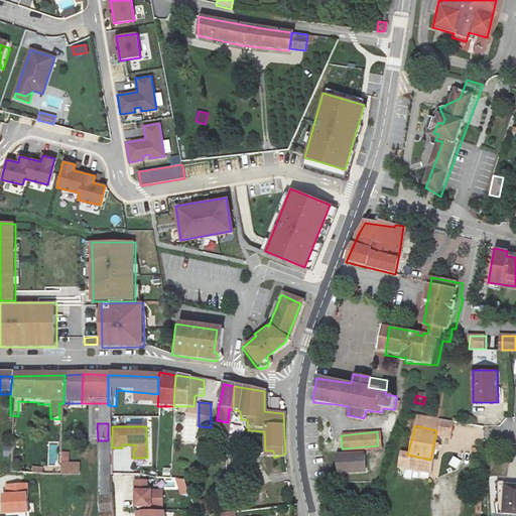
[(69,452),(60,452),(60,474),(80,474),(80,463),(69,463),(69,452)]
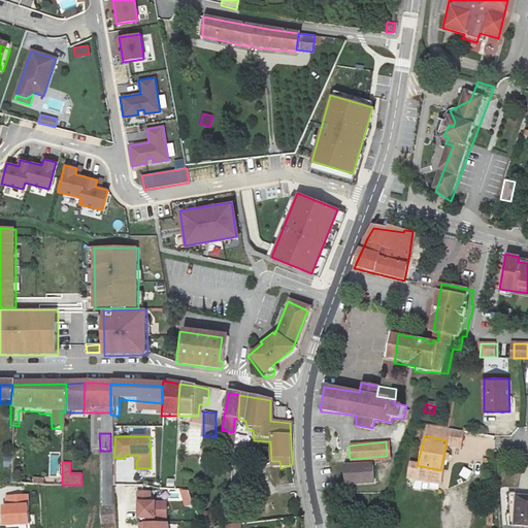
[(366,463),(341,465),(343,486),(368,483),(366,463)]
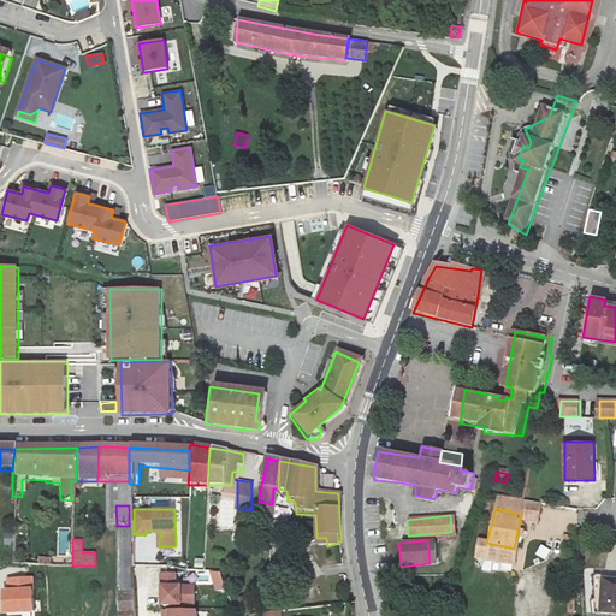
[(209,573),(214,592),(225,590),(219,570),(209,573)]
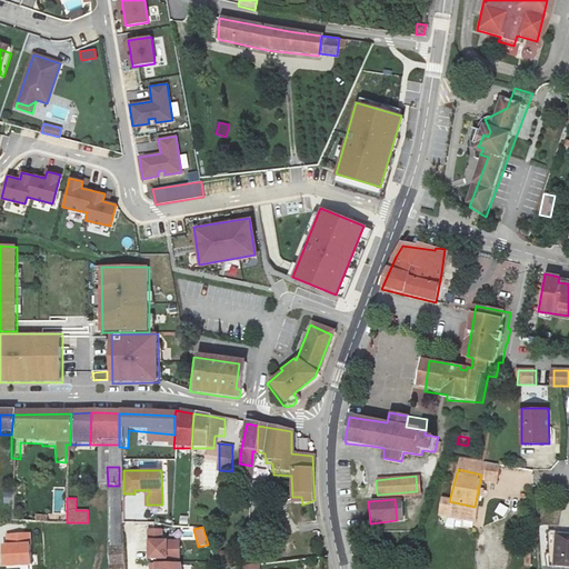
[(179,558),(179,541),(162,540),(162,529),(149,529),(149,541),(150,541),(150,546),(152,548),(151,551),(150,551),(150,558),(179,558)]
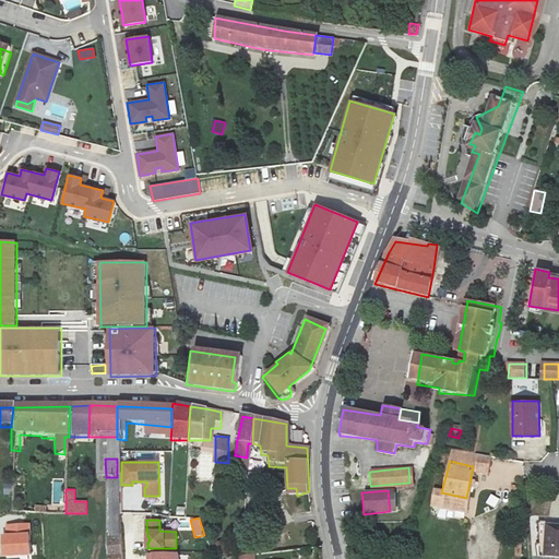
[(7,535),(2,535),(2,555),(31,554),(30,524),(7,525),(7,535)]
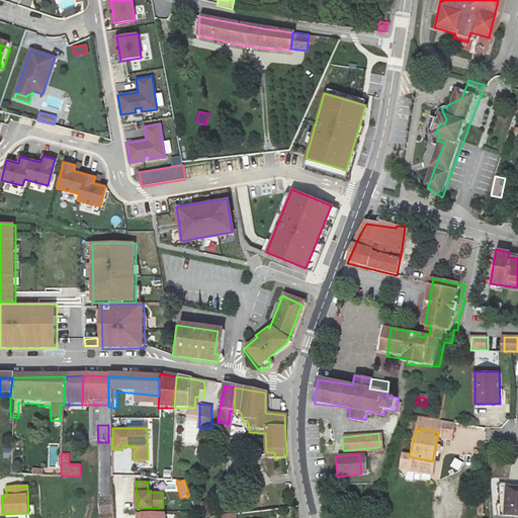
[(517,517),(517,489),(501,488),(499,517),(517,517)]
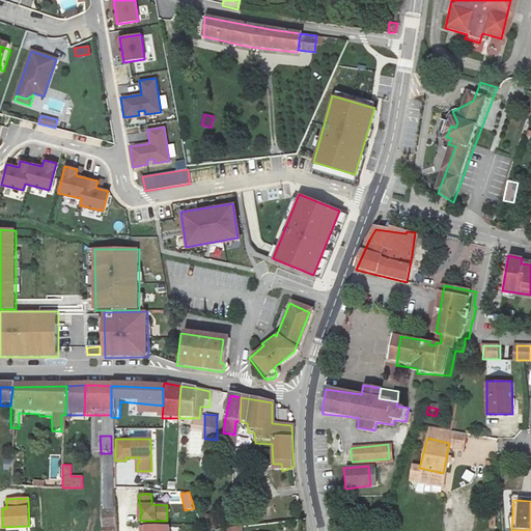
[(103,511),(104,530),(115,530),(114,510),(103,511)]
